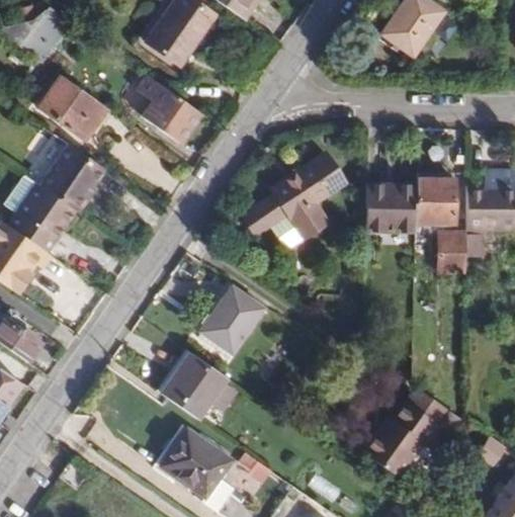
[(77,1),(76,0),(57,0),(51,6),(66,16),(77,1)]
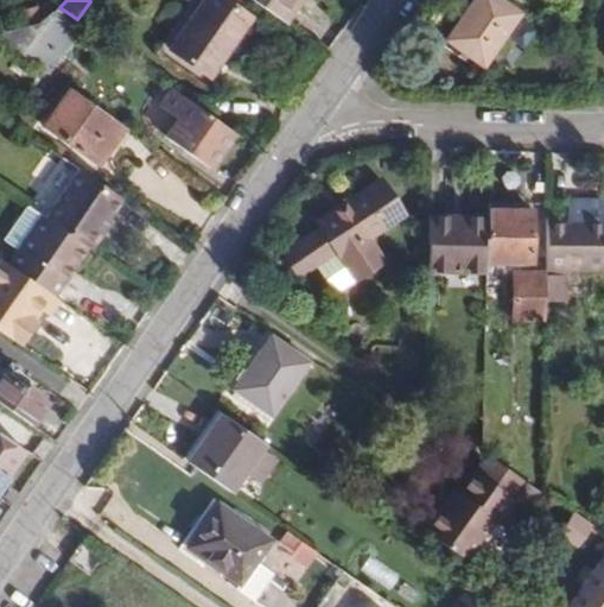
[(207,0),(173,49),(213,77),(255,19),(227,0),(207,0)]
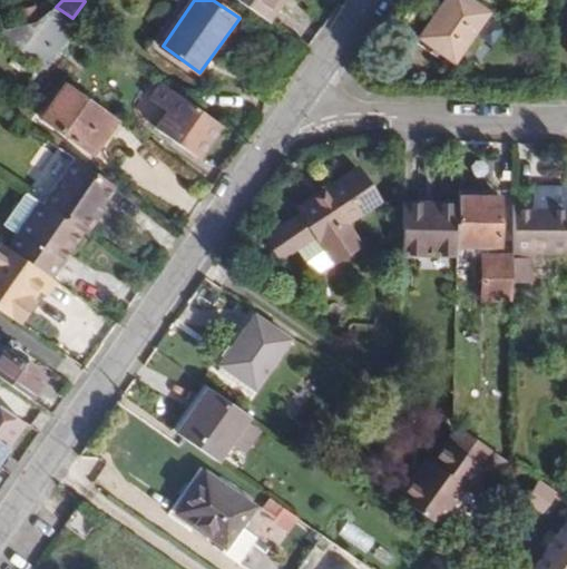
[(237,0),(266,20),(280,0),(237,0)]
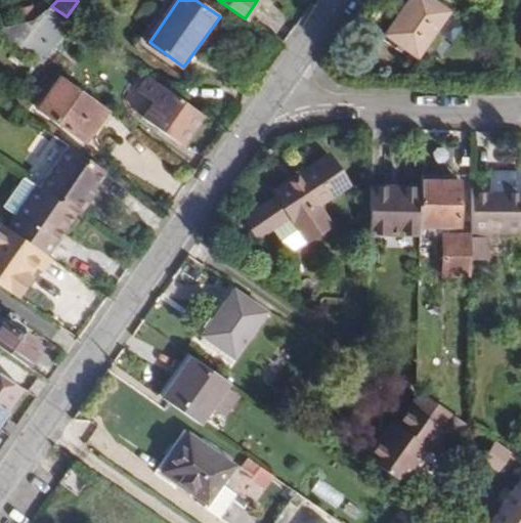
[(411,0),(389,35),(421,56),(451,11),(435,0),(411,0)]
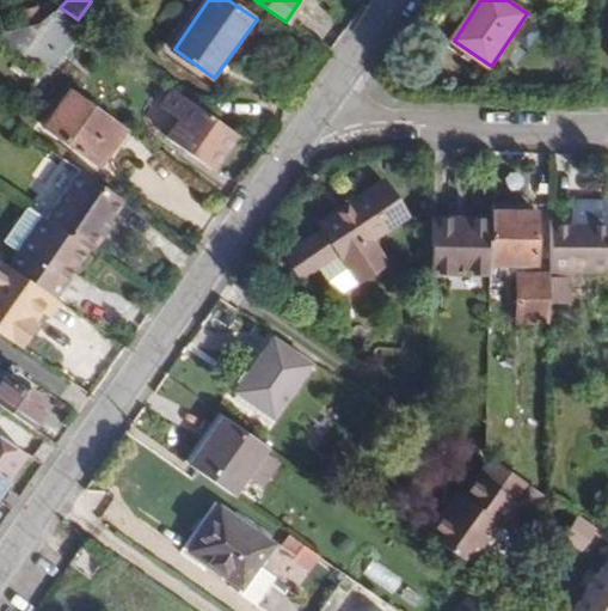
[(44,22),(0,32),(0,36),(51,74),(86,26),(78,19),(60,7),(44,22)]
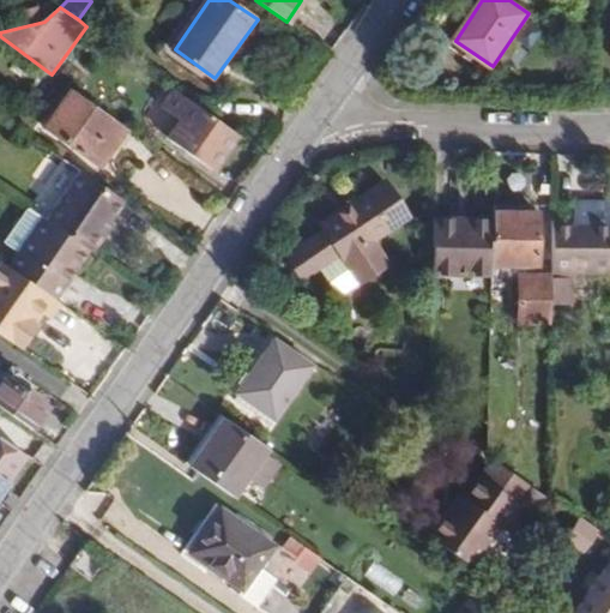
[(130,130),(74,90),(48,127),(102,167),(130,130)]
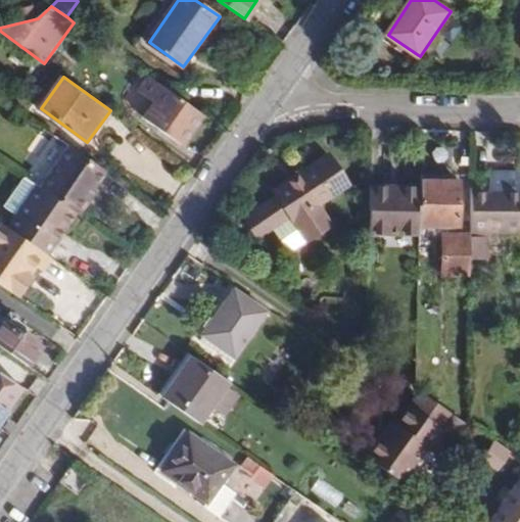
[(144,117),(184,145),(204,115),(151,77),(140,92),(154,102),(144,117)]
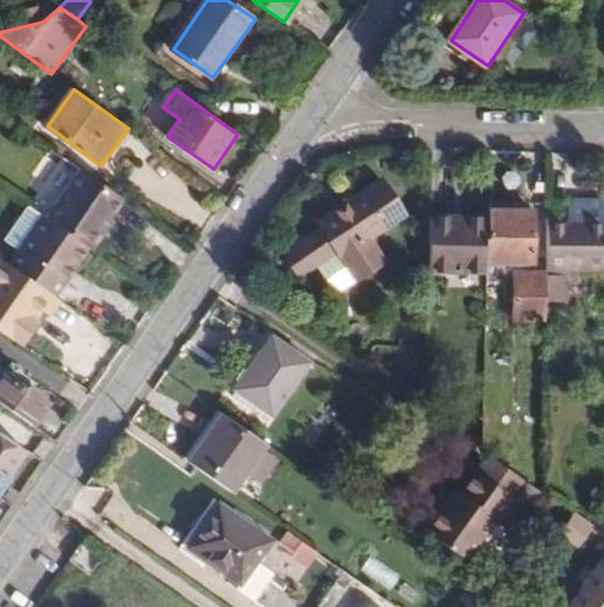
[(49,219),(90,248),(125,200),(83,170),(69,190),(51,215),(49,219)]
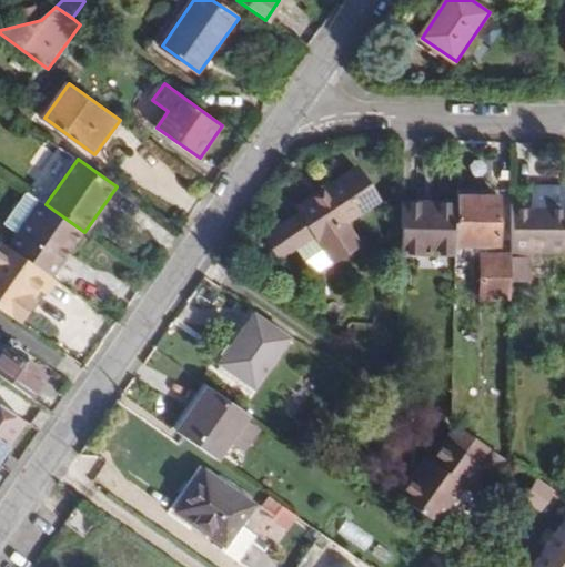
[(64,178),(50,166),(33,191),(48,201),(64,178)]
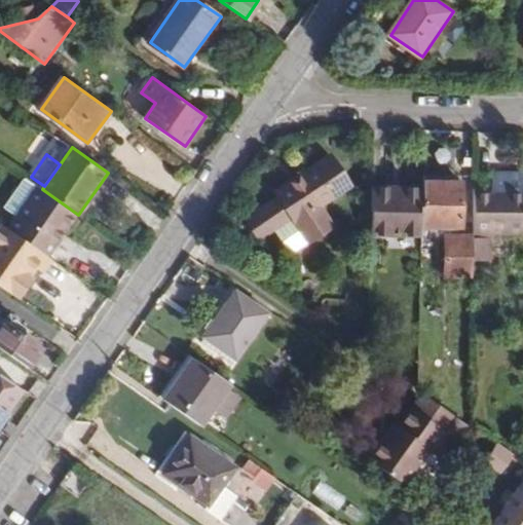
[(322,205),(353,185),(333,154),(300,177),(303,182),(279,197),(248,219),(261,238),(276,228),(294,254),(335,227),(322,205)]
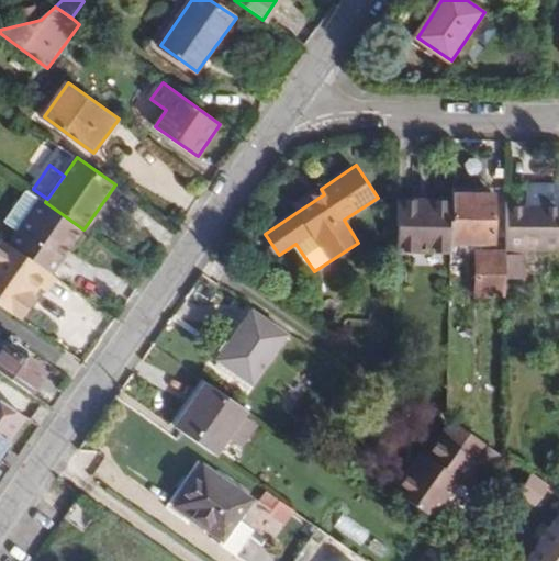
[(558,184),(528,184),(528,200),(510,199),(509,253),(507,279),(524,279),(524,248),(558,247),(558,184)]
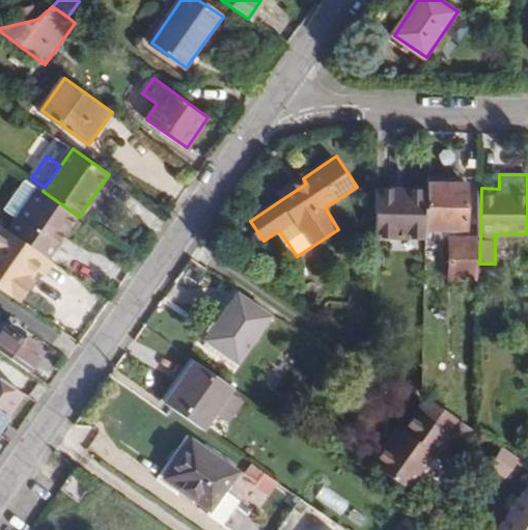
[(306,184),(303,178),(279,194),(282,199),(306,184)]
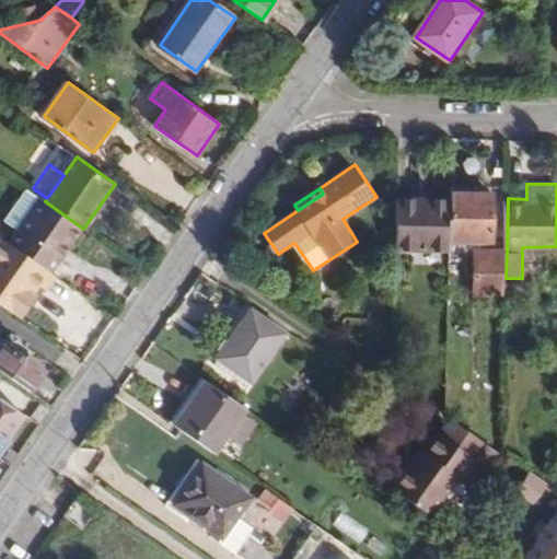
[(452,191),(452,199),(452,240),(492,241),(494,193),(452,191)]
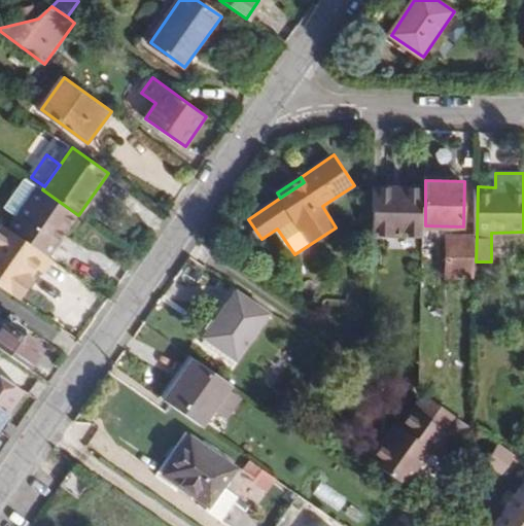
[(425,225),(425,187),(374,186),(374,235),(425,236),(425,225)]
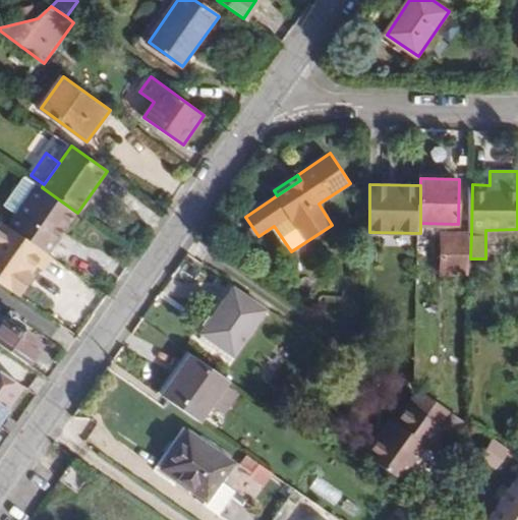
[(49,254),(77,213),(42,187),(40,186),(10,227),(49,254)]
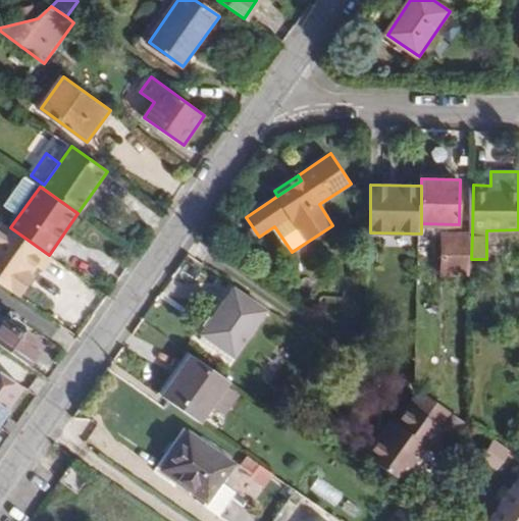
[(0,282),(15,294),(16,293),(21,296),(35,276),(31,273),(36,265),(45,270),(53,258),(49,255),(10,227),(3,222),(0,226),(0,282)]
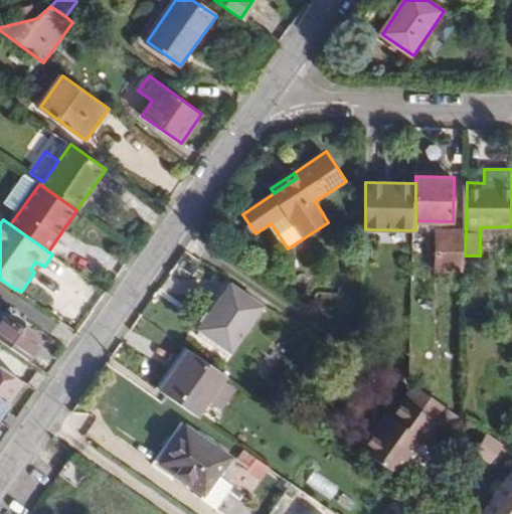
[(465,255),(466,231),(440,230),(439,271),(465,271),(465,255)]
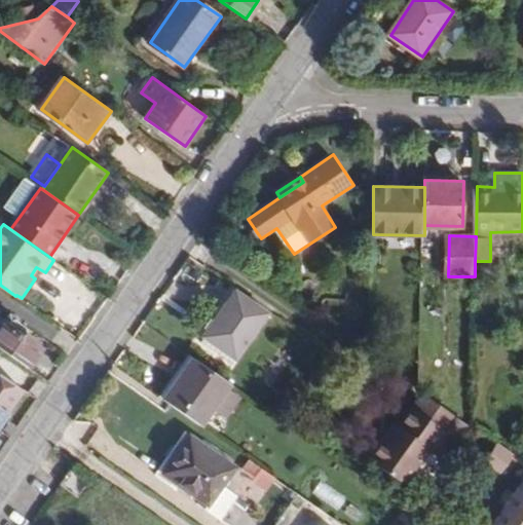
[(238,358),(269,312),(237,291),(207,335),(238,358)]
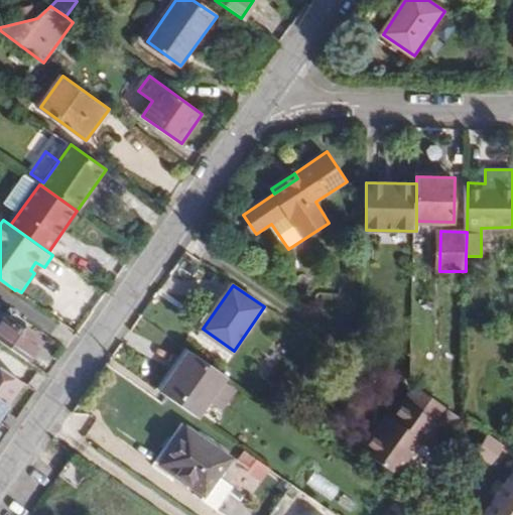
[(42,343),(5,316),(0,323),(0,341),(29,361),(42,343)]
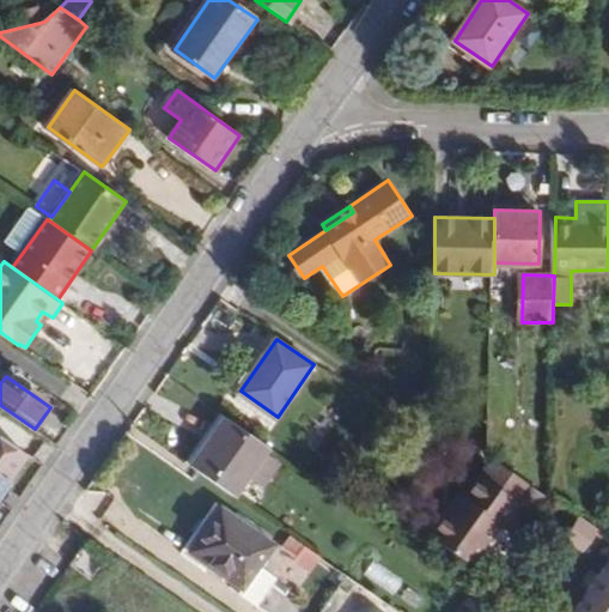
[(278,417),(241,391),(236,397),(273,423),(278,417)]
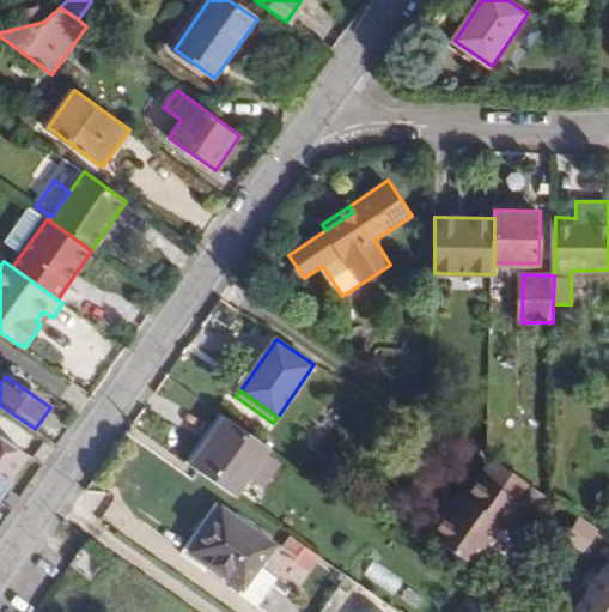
[(227,417),(194,466),(237,496),(250,476),(267,452),(270,447),(227,417)]
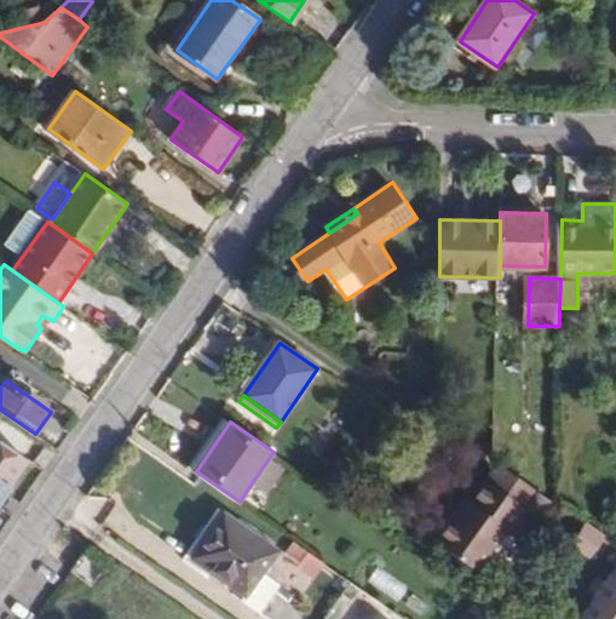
[(288,469),(270,457),(253,481),(271,493),(288,469)]
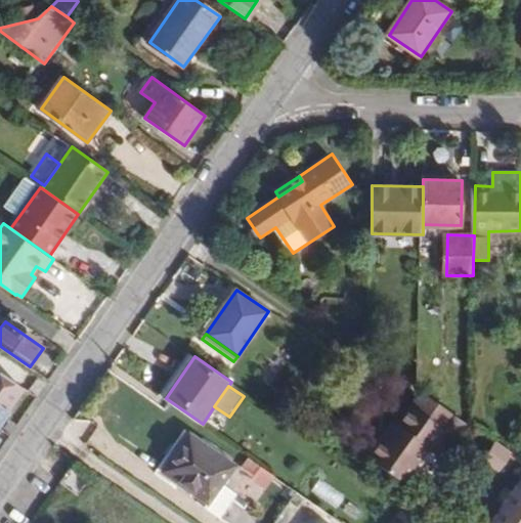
[(426,392),(402,425),(398,422),(374,459),(407,482),(430,449),(436,454),(451,432),(446,428),(457,413),(426,392)]
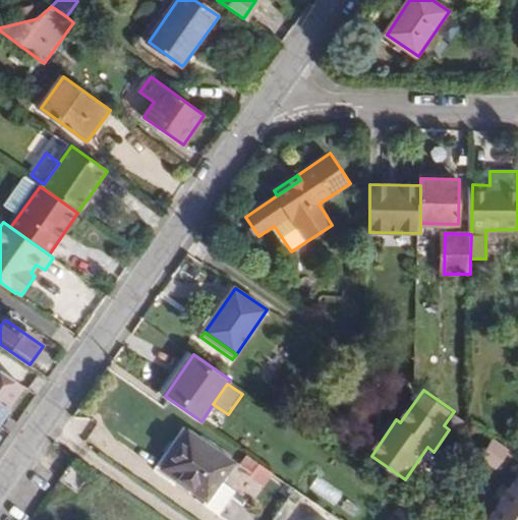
[(172,473),(212,500),(209,505),(221,513),(237,489),(222,479),(234,461),(190,431),(173,458),(179,462),(172,473)]
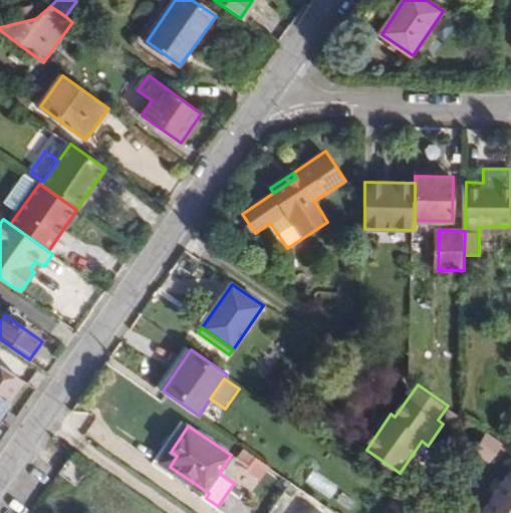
[(487,430),(472,448),(488,460),(502,442),(487,430)]
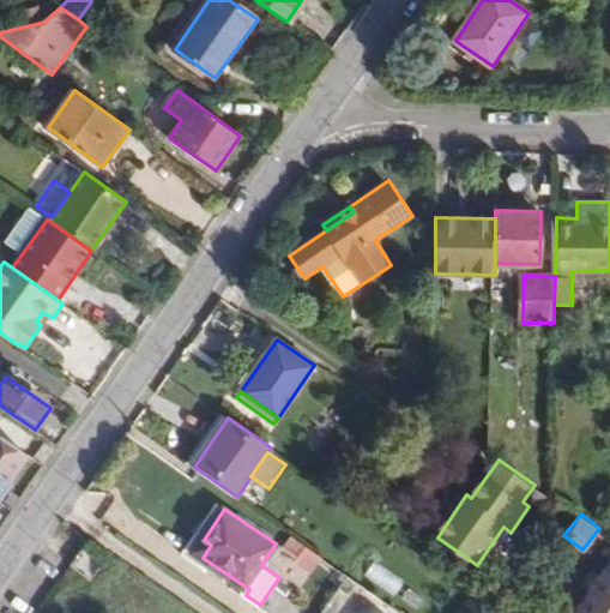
[(315,568),(322,553),(289,534),(281,550),(315,568)]
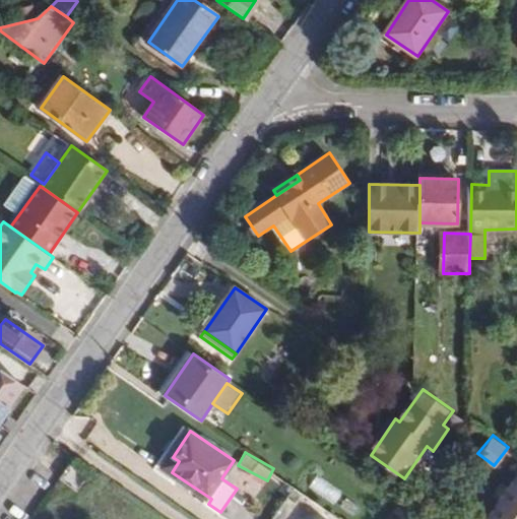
[(73,463),(62,478),(79,491),(90,475),(73,463)]
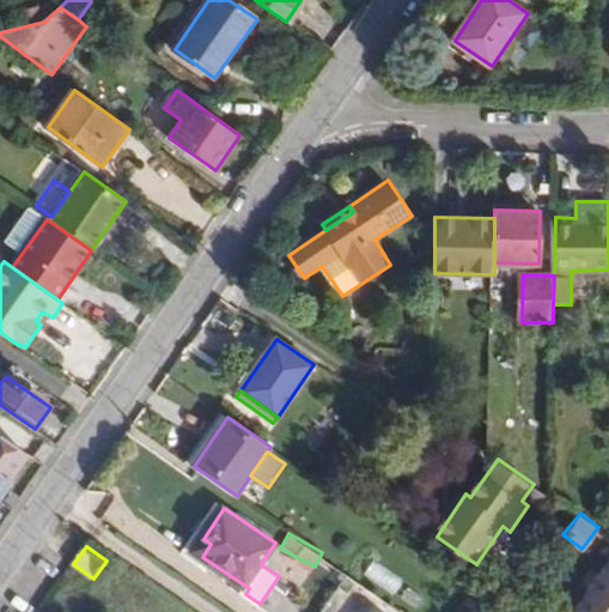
[(608,563),(576,611),(608,611),(608,563)]
